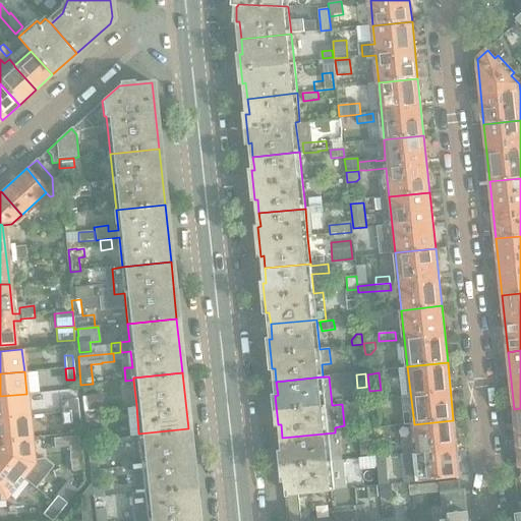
[(26,394),(0,396),(0,418),(29,415),(26,394)]
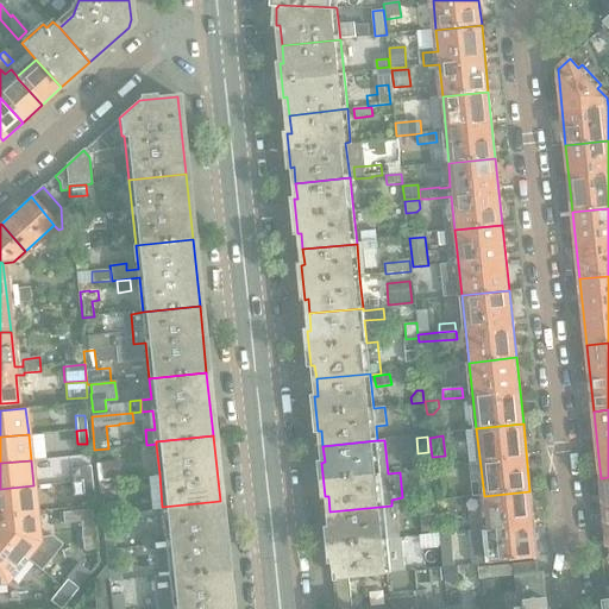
[(120,478),(118,460),(100,463),(101,479),(120,478)]
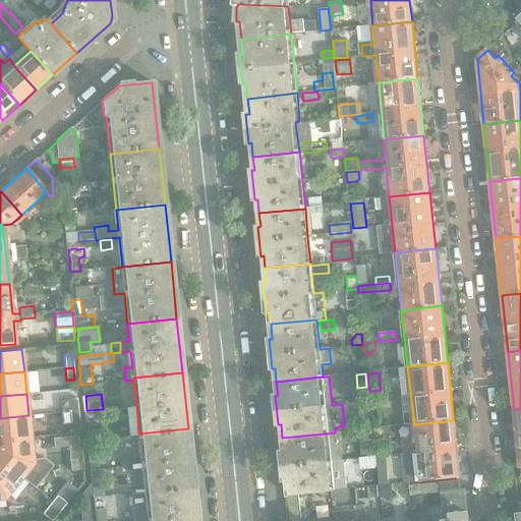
[(68,399),(70,411),(77,411),(76,399),(68,399)]
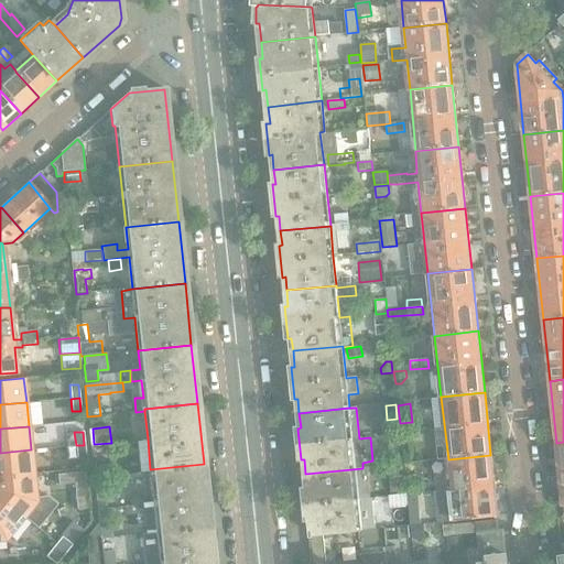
[(414,443),(413,433),(402,435),(403,444),(414,443)]
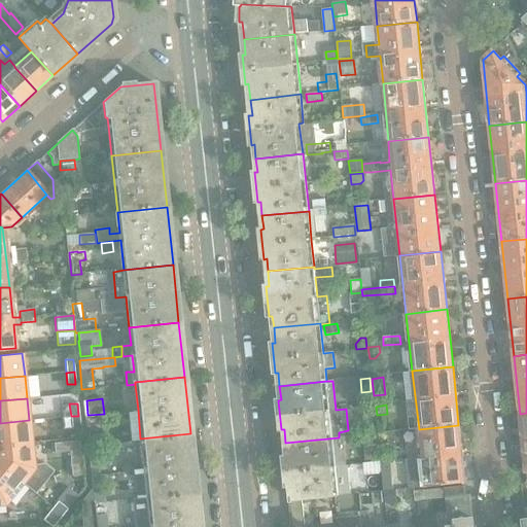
[(78,416),(71,416),(72,428),(79,428),(80,428),(78,416)]
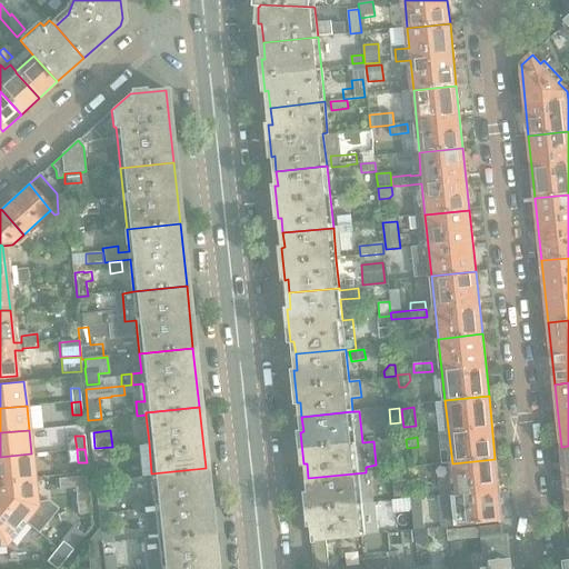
[(31,453),(0,457),(0,481),(33,478),(31,453)]
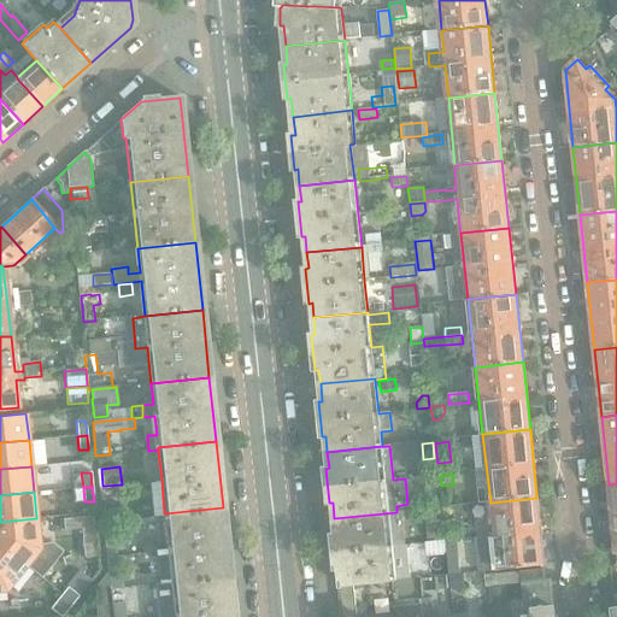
[(544,565),(536,498),(491,503),(495,546),(483,548),(486,571),(544,565)]
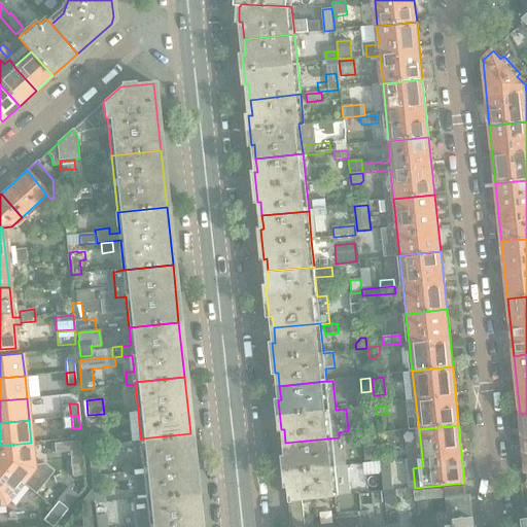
[(197,492),(190,433),(140,438),(143,468),(146,496),(197,492)]
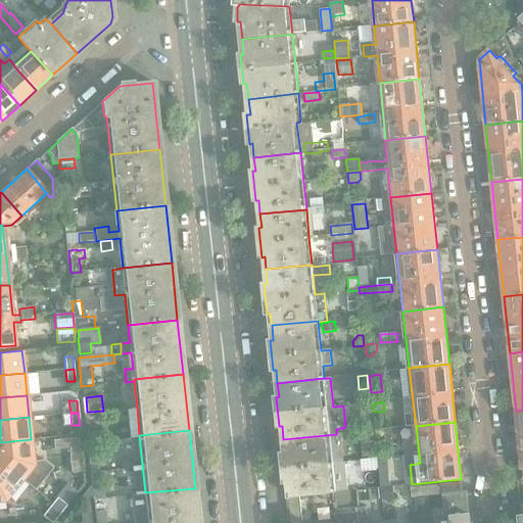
[(339,463),(336,434),(283,439),(285,454),(282,454),(284,482),(288,482),(289,495),(299,495),(336,491),(333,464),(339,463)]
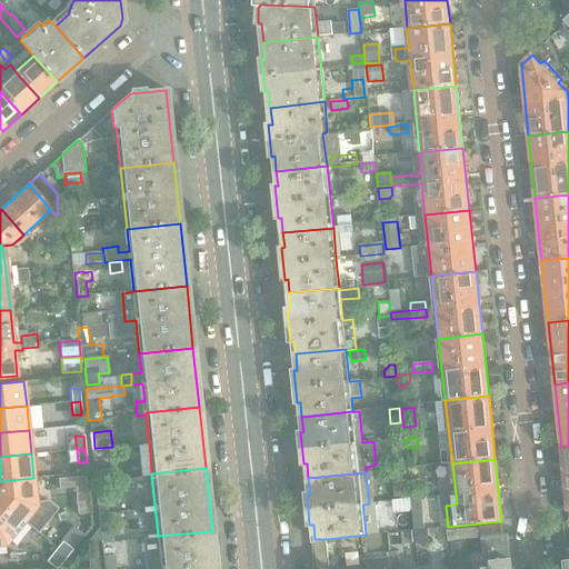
[(83,477),(58,479),(59,489),(75,488),(77,515),(88,513),(83,477)]
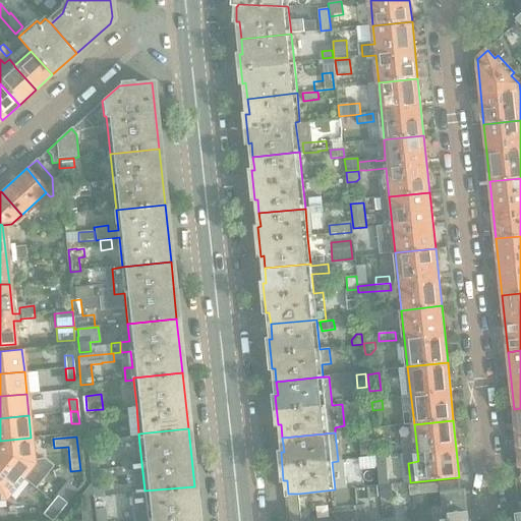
[(34,460),(31,438),(0,441),(0,460),(22,478),(35,488),(53,466),(44,459),(34,460)]
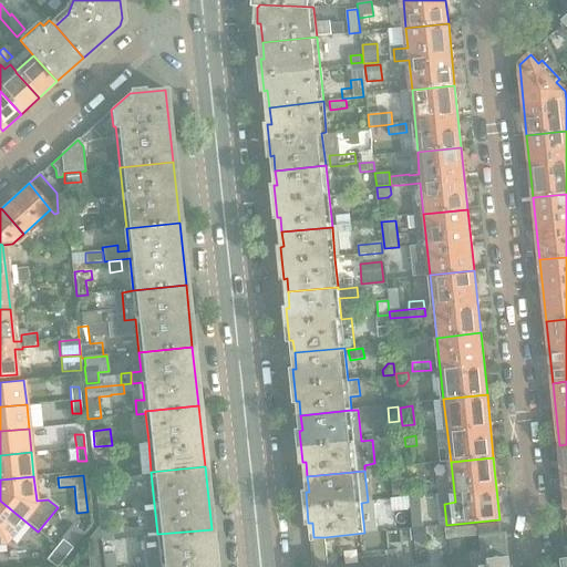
[(107,511),(104,480),(94,481),(98,512),(107,511)]
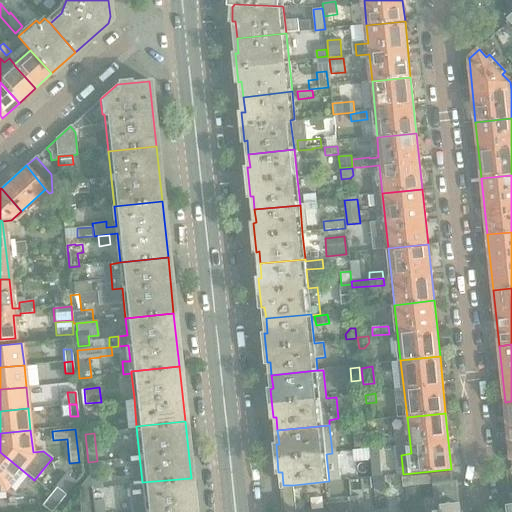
[(385,447),(385,439),(377,440),(377,448),(385,447)]
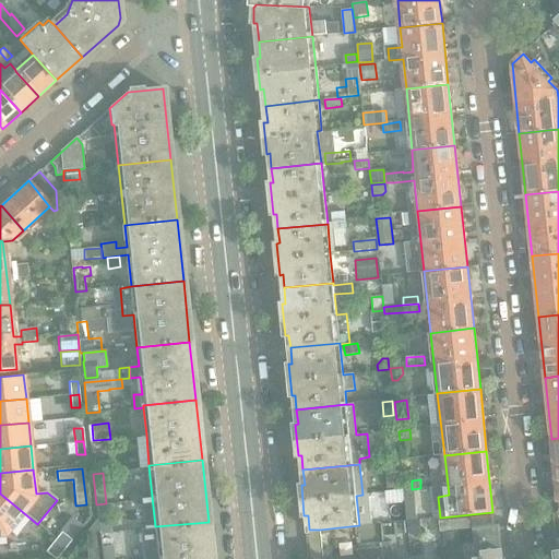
[(403,490),(402,480),(388,482),(389,491),(403,490)]
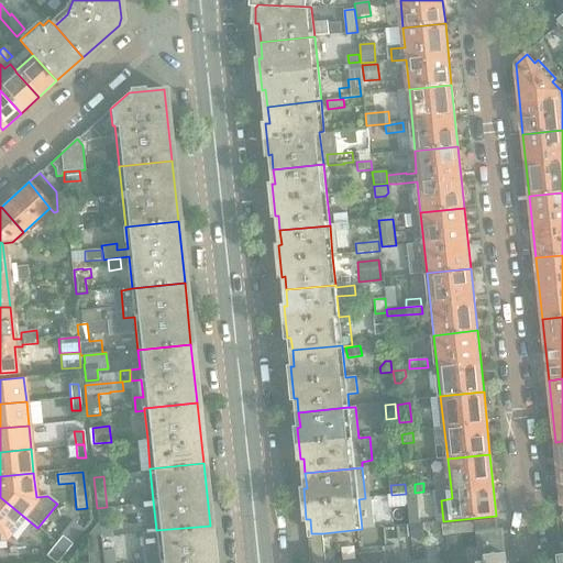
[(418,523),(416,493),(406,494),(409,525),(418,523)]
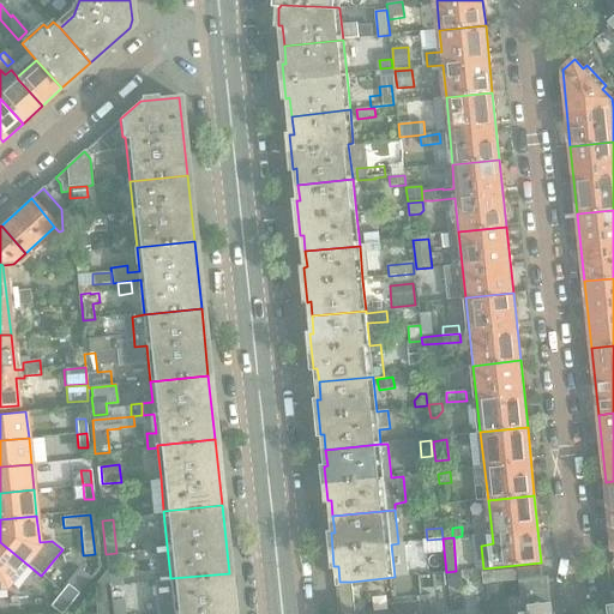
[(0,589),(6,589),(26,564),(0,542),(0,589)]
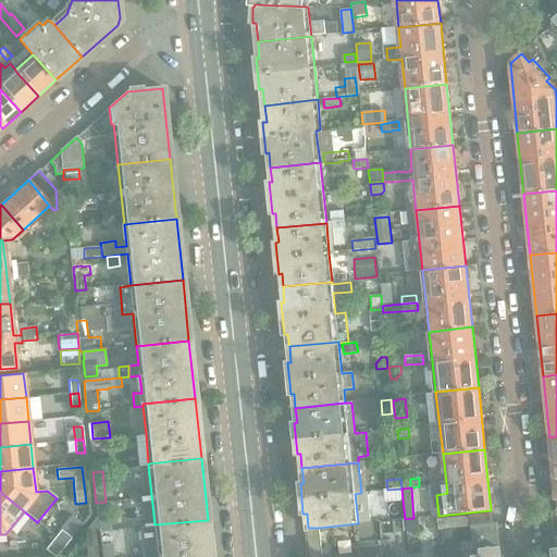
[(109,531),(107,503),(96,504),(97,516),(99,530),(99,532),(109,531)]
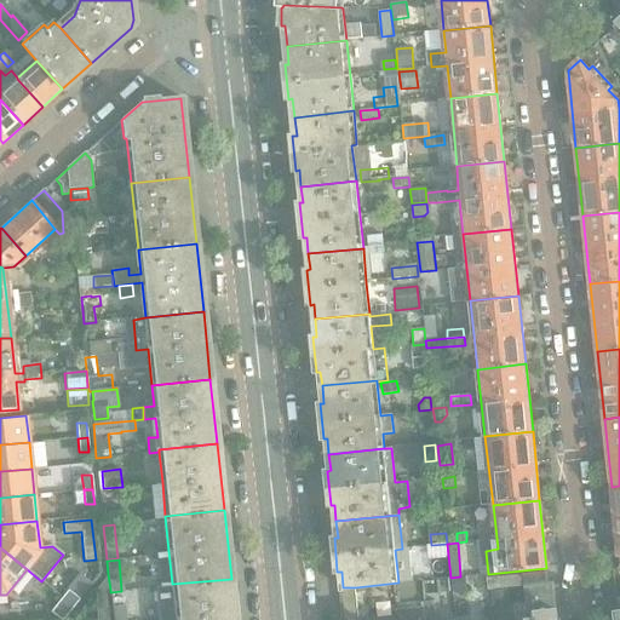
[(556,619),(556,612),(544,613),(543,603),(555,602),(554,581),(547,583),(547,572),(524,575),(526,585),(528,619),(527,619),(556,619)]
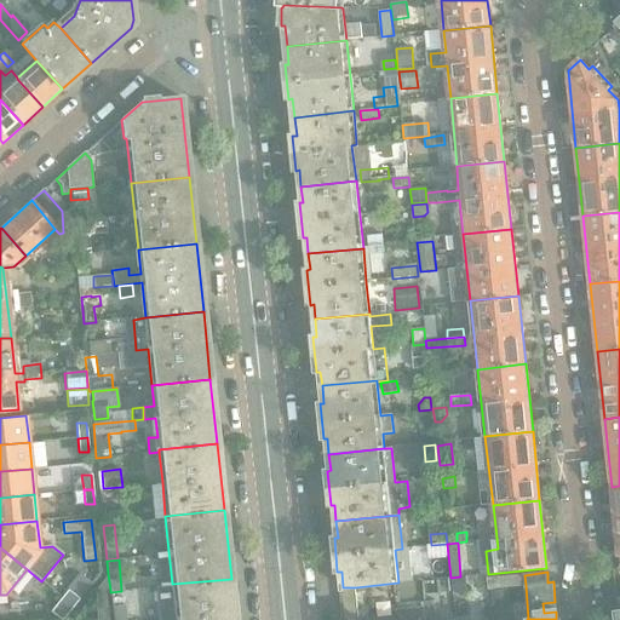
[(460,577),(451,578),(453,592),(466,591),(465,577),(460,577)]
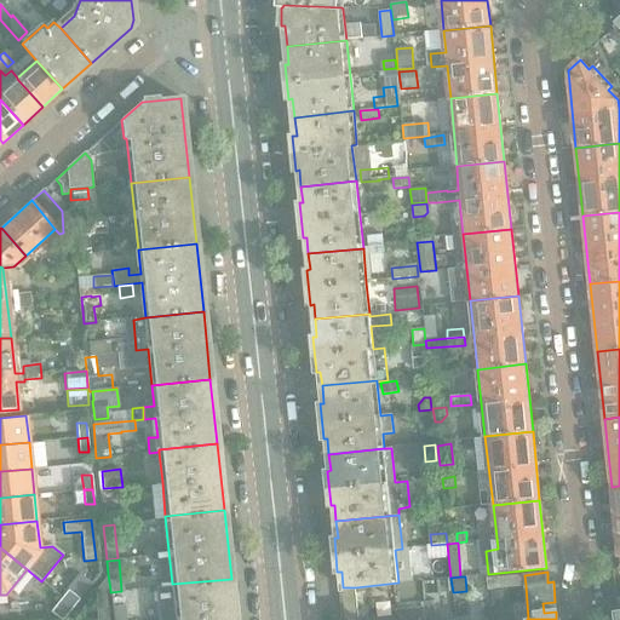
[(105,596),(105,590),(104,579),(93,592),(93,597),(105,596)]
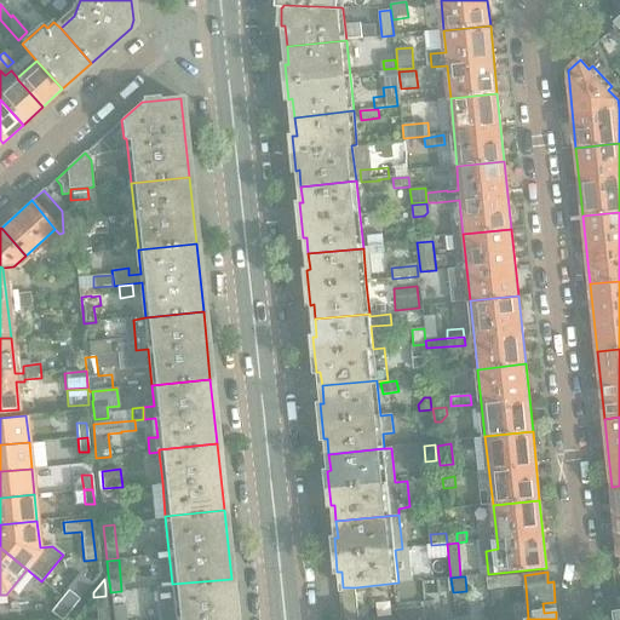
[(235,619),(235,612),(231,579),(172,584),(174,609),(154,612),(155,619),(170,619),(176,618),(174,619),(235,619)]
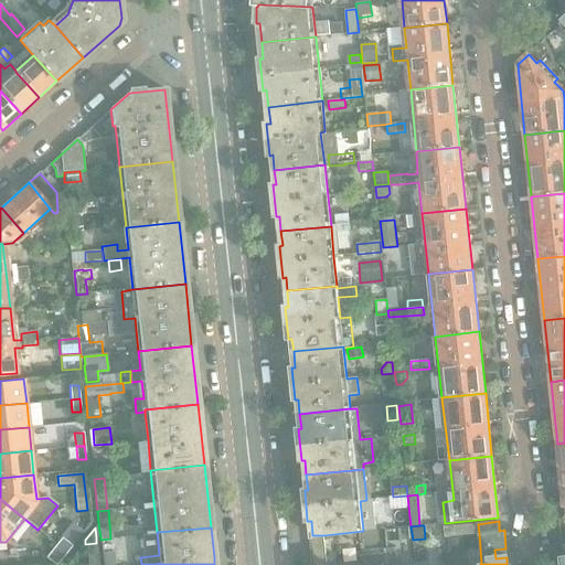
[(336,564),(327,564),(323,535),(312,535),(309,536),(311,564),(336,564)]
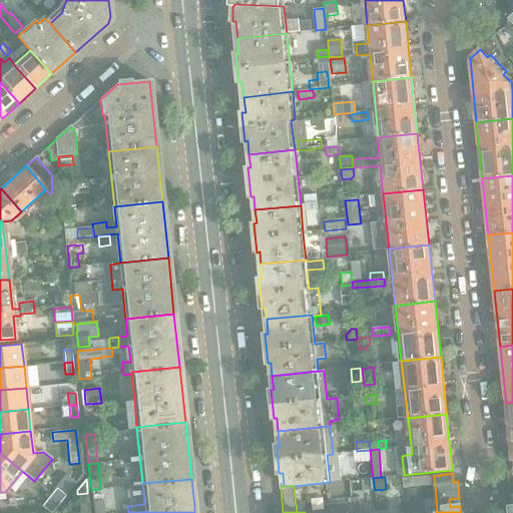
[(421,487),(405,488),(406,503),(422,501),(421,487)]
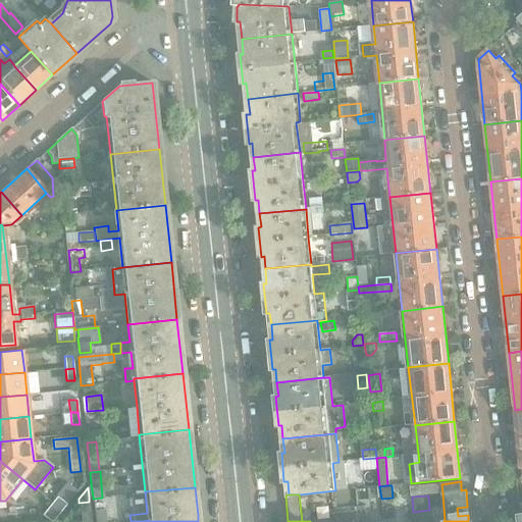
[(57,497),(52,503),(61,511),(66,505),(66,504),(57,497)]
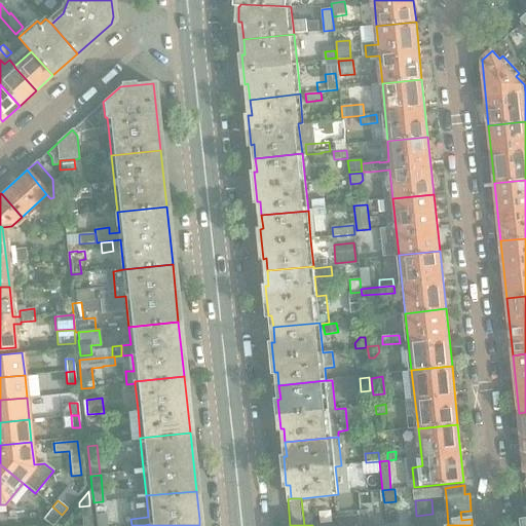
[(62,515),(52,506),(47,514),(42,519),(50,525),(52,525),(57,521),(62,515)]
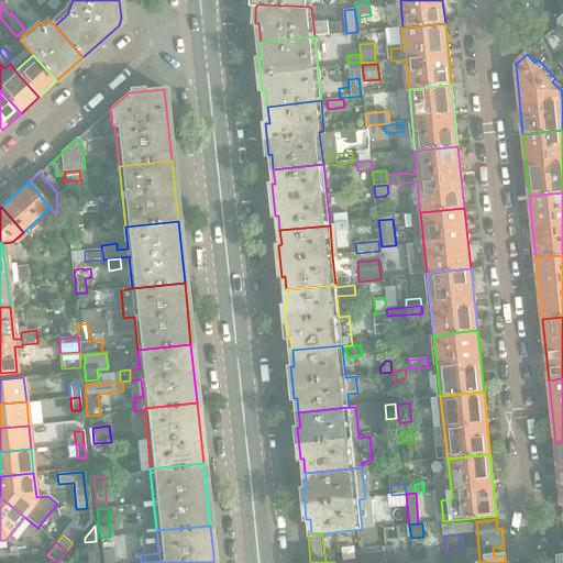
[(400,562),(400,559),(396,559),(395,547),(386,548),(387,562),(376,562),(375,562),(400,562)]
